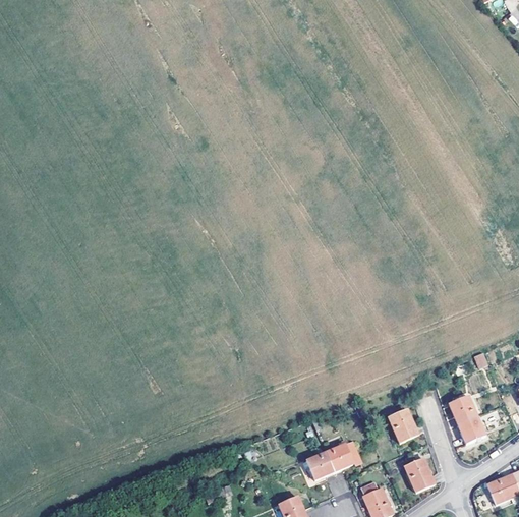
[(481,348),(471,352),(476,365),(486,361),(481,348)]
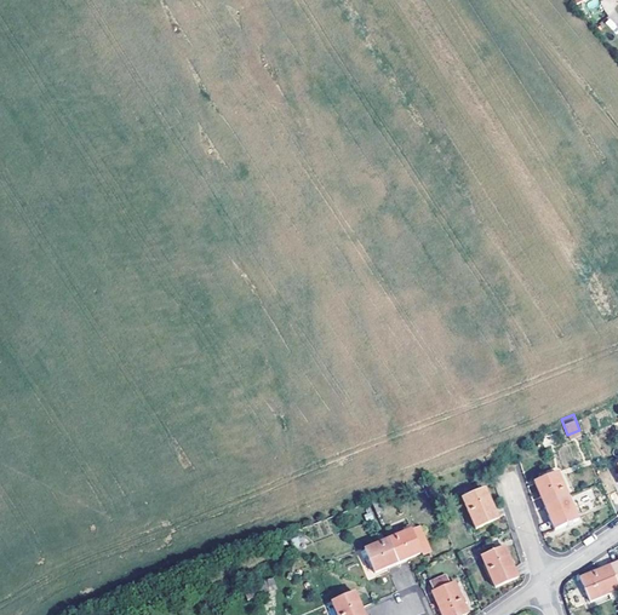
[(581,448),(585,446),(579,431),(574,434),(581,448)]
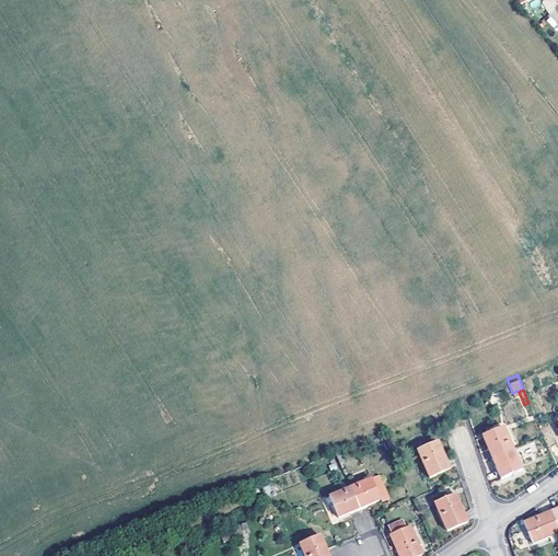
[(491,454),(512,446),(503,425),(483,433),(491,454)]
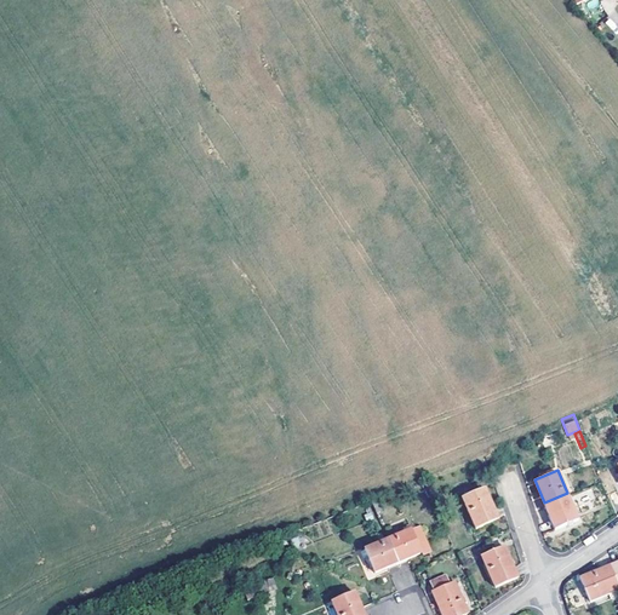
[(485,486),(462,496),(474,526),(498,516),(485,486)]
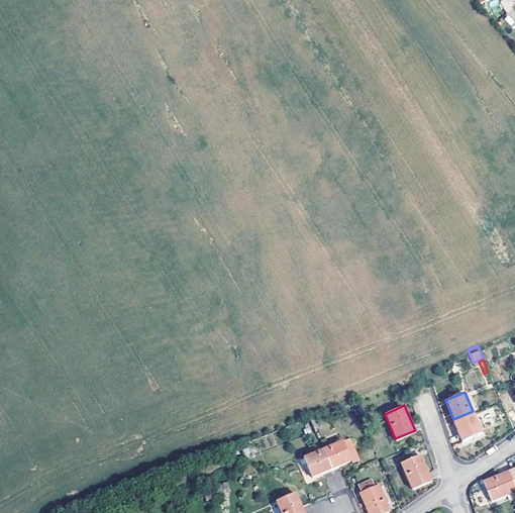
[(473,411),(453,419),(461,438),(481,430),(473,411)]
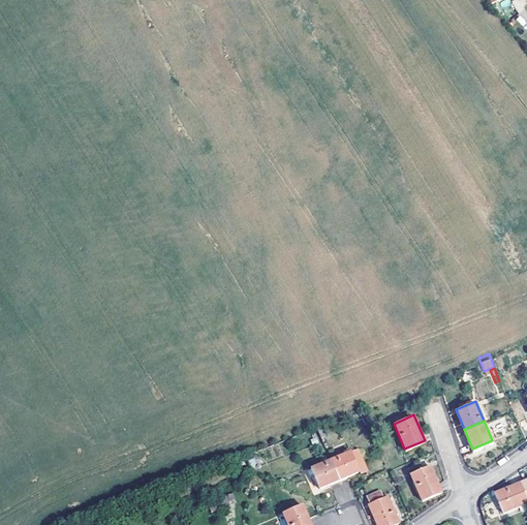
[(349,449),(358,468),(360,471),(365,469),(355,446),(349,449)]
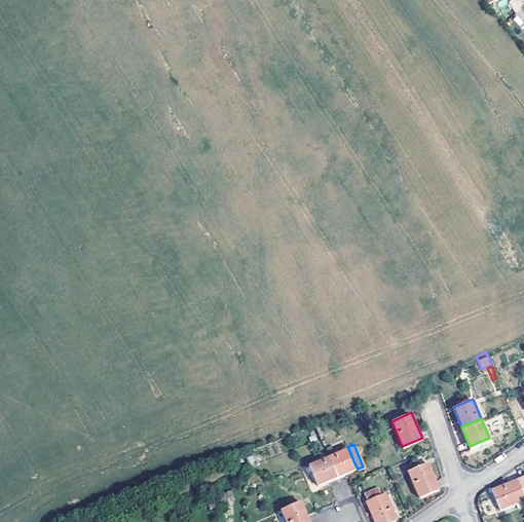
[(336,474),(356,465),(347,446),(328,455),(336,474)]
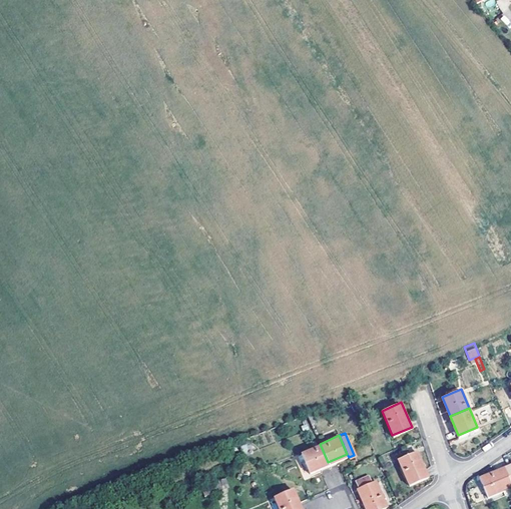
[(309,470),(328,462),(320,444),(301,452),(303,456),(308,468),(309,470)]
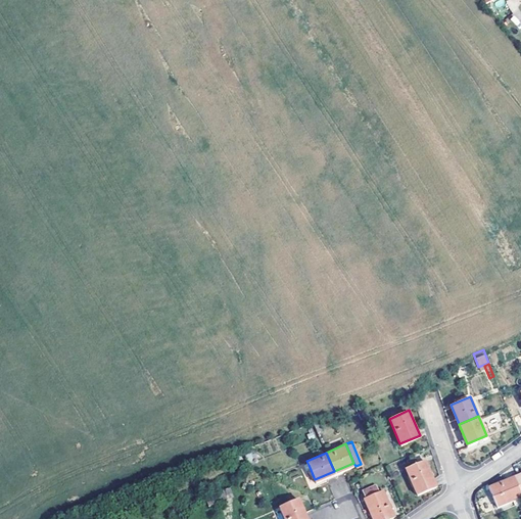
[(425,458),(405,466),(416,492),(436,483),(425,458)]
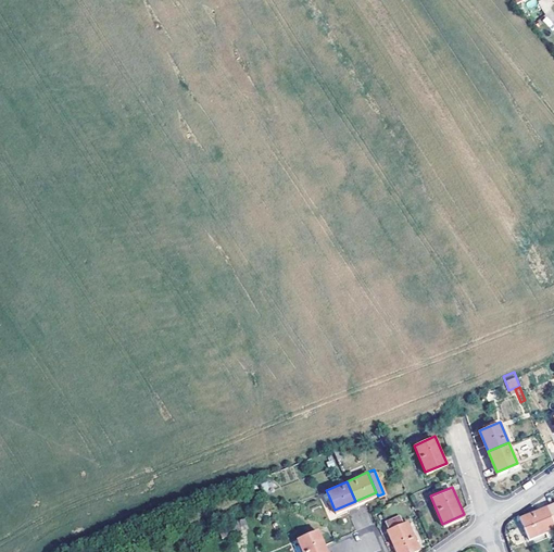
[(324,512),(334,507),(328,494),(318,499),(324,512)]
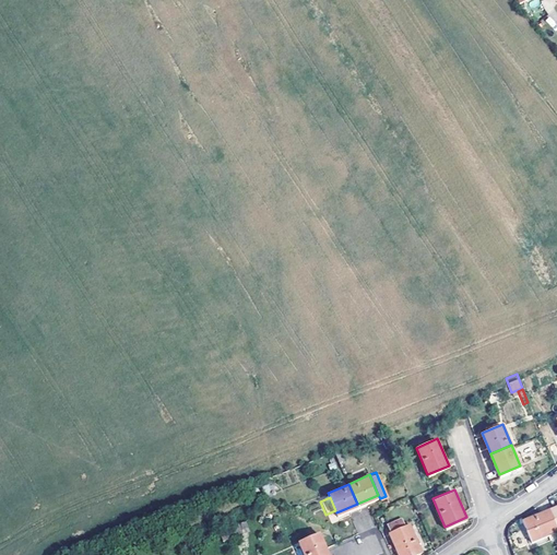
[(531,540),(556,528),(556,526),(549,507),(522,519),(531,540)]
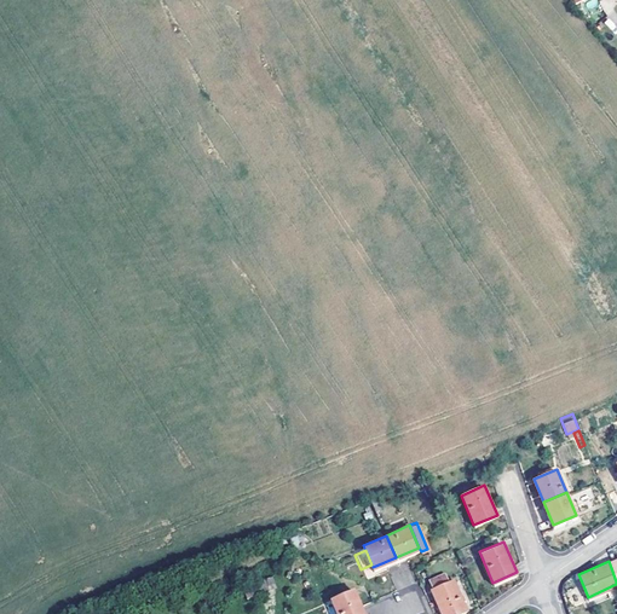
[(434,586),(450,580),(447,571),(431,578),(434,586)]
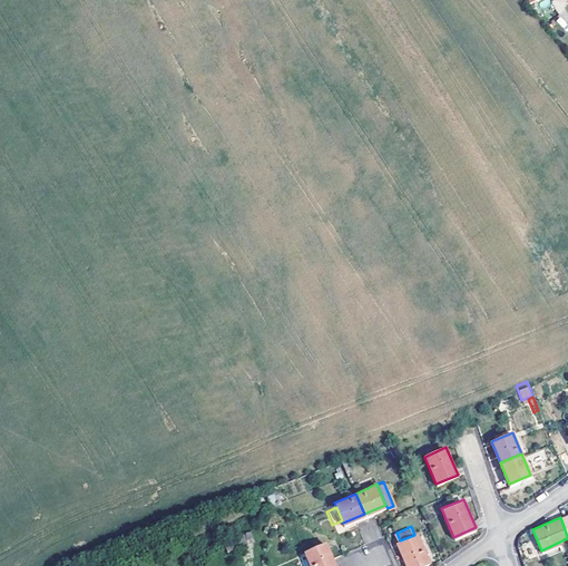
[(414,535),(400,540),(398,542),(408,565),(414,565),(431,559),(419,533),(414,535)]
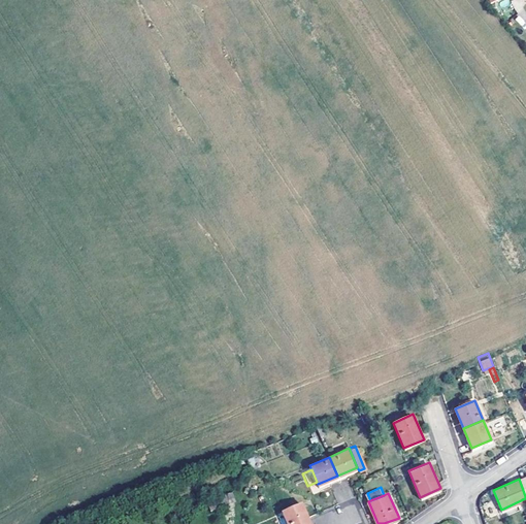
[(277,503),(281,511),(299,502),(302,500),(299,494),(277,503)]
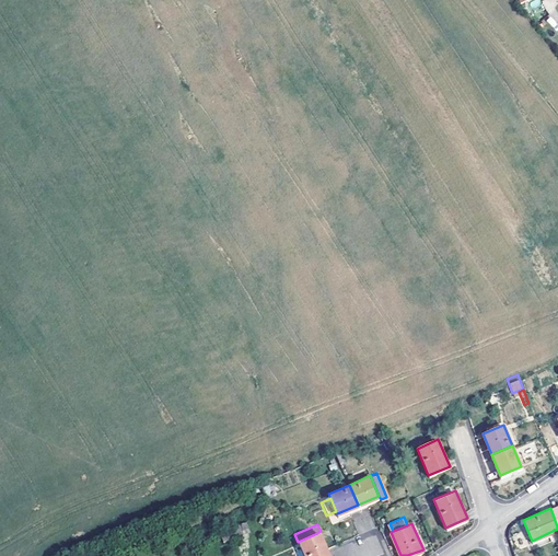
[(303,555),(321,555),(327,553),(317,533),(298,542),(303,555)]
